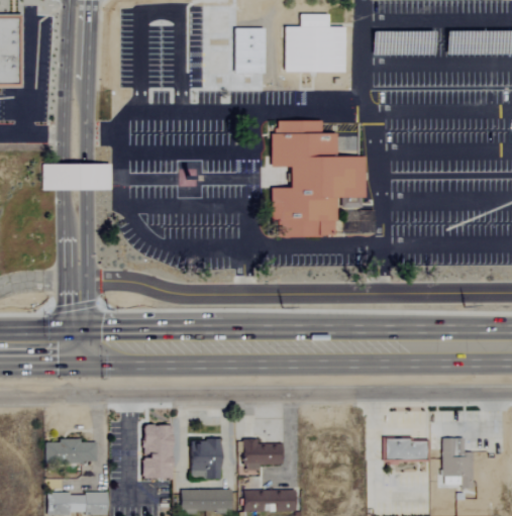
[(284,24),(285,72),(346,72),(346,24),(331,24),(331,12),(302,12),(302,24),(284,24)]
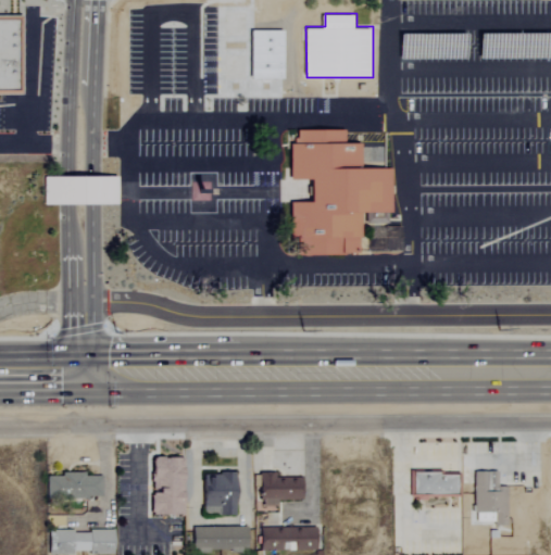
[(0,14),(25,14),(26,93),(0,92),(0,14)]
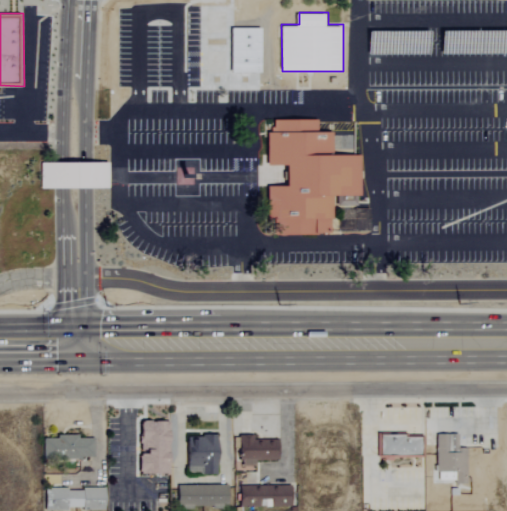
[(277,118),(320,118),(320,130),(335,131),(335,154),(363,153),(363,174),(363,195),(335,194),(334,234),(269,235),(269,185),(289,185),(288,174),(288,165),(269,165),(269,131),(277,131),(277,118)]
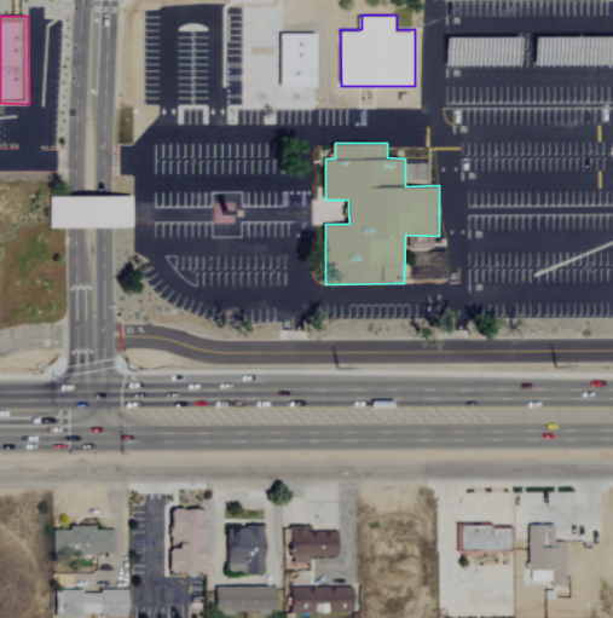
[(133,197),(52,196),(52,227),(133,229),(133,197)]
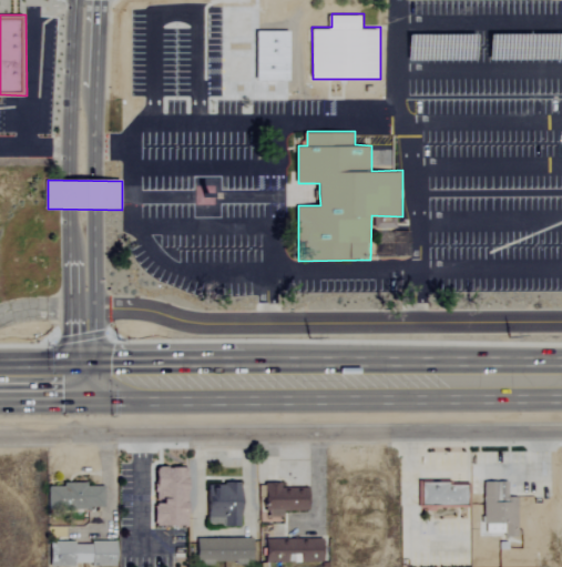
[(191,525),(190,465),(157,466),(159,525),(191,525)]
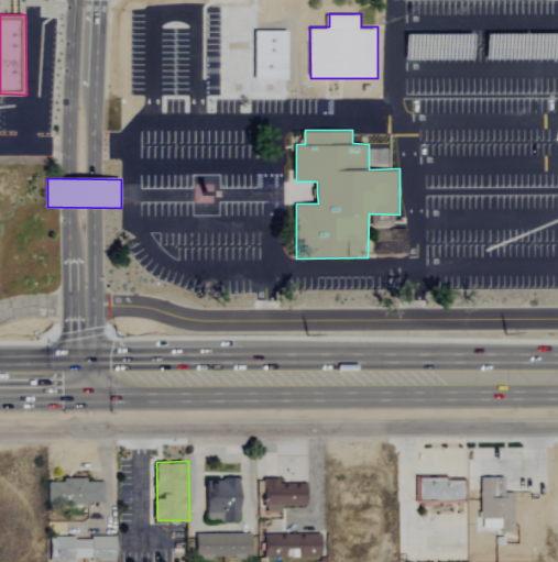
[(516,492),(507,492),(506,476),(482,477),(483,519),(504,518),(504,532),(517,531),(516,492)]
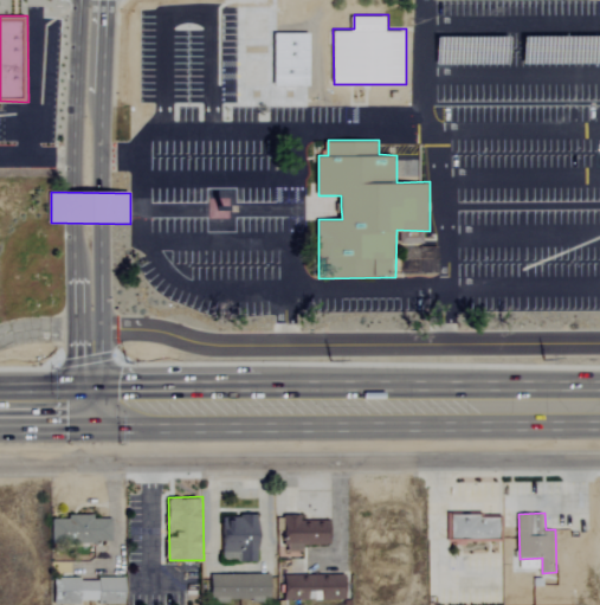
[(224,515),(225,560),(260,560),(259,514),(224,515)]
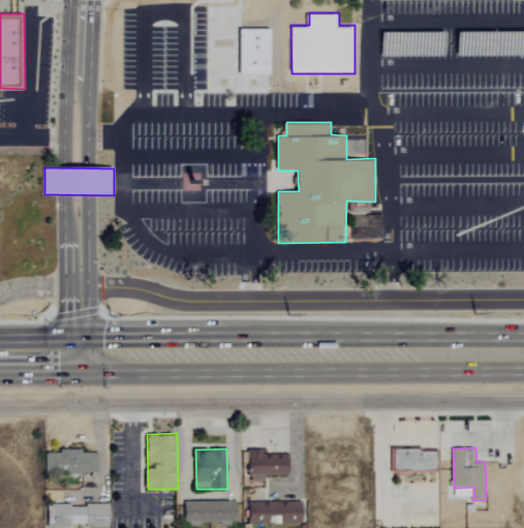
[(290,474),(289,453),(265,453),(264,448),(250,448),(251,486),(268,486),(268,475),(290,474)]
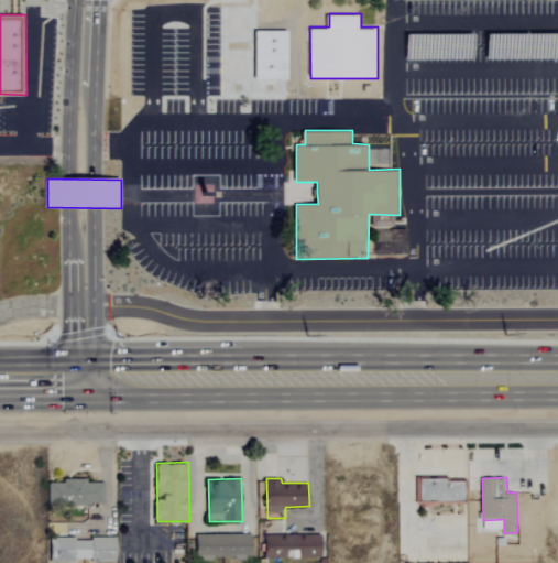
[(419,478),(419,501),(467,504),(468,480),(419,478)]
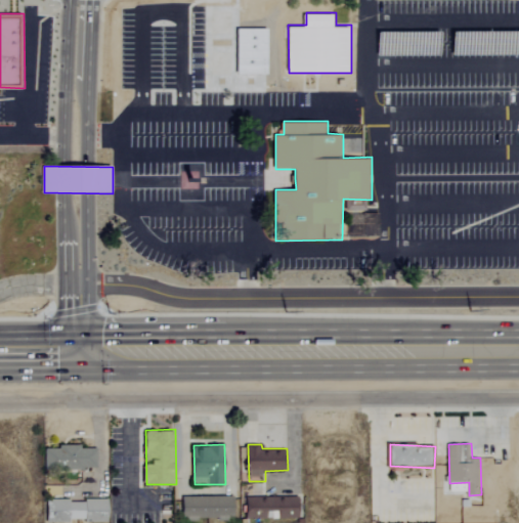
[(47,446),(47,469),(98,469),(98,446),(47,446)]
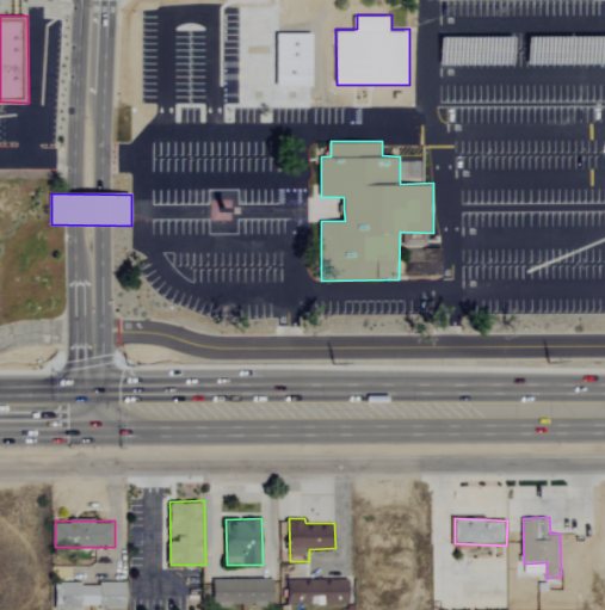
[(275,578),(216,579),(216,604),(275,604),(275,578)]
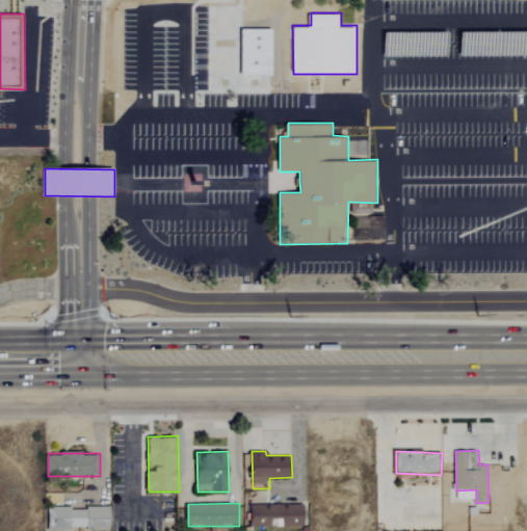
[(305,503),(252,504),(252,526),(306,525),(305,503)]
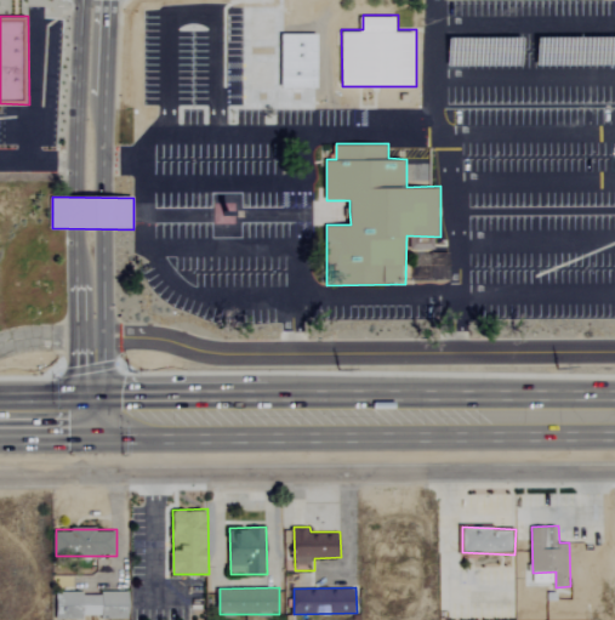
[(131,592),(58,591),(58,616),(131,618),(131,592)]
